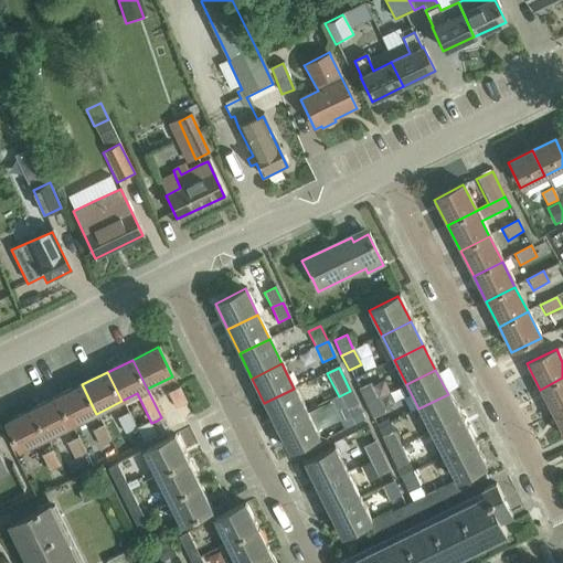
[(553,414),(562,409),(562,378),(540,390),(553,414)]
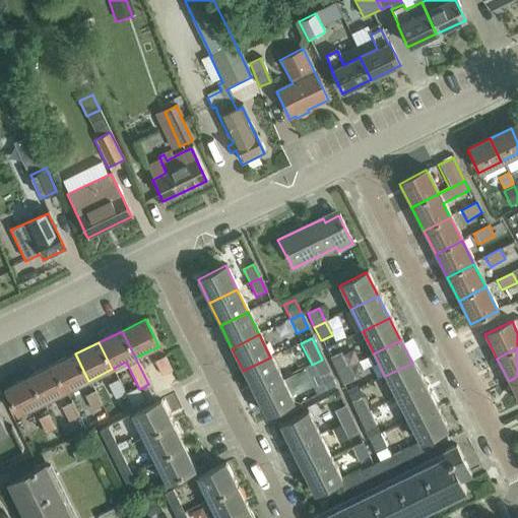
[(88,381),(75,353),(52,365),(65,392),(88,381)]
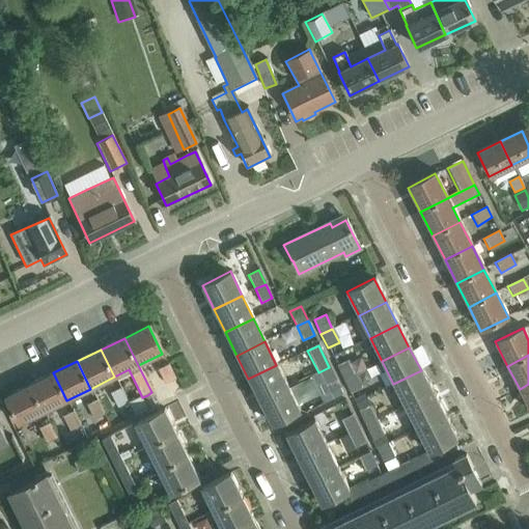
[(343,380),(355,374),(347,361),(336,366),(343,380)]
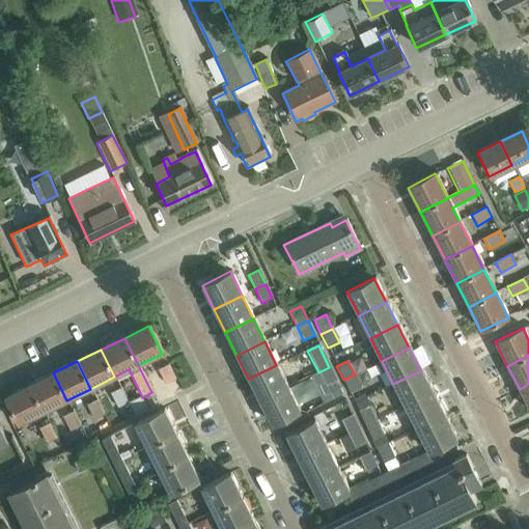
[(173,378),(168,365),(160,368),(166,382),(173,378)]
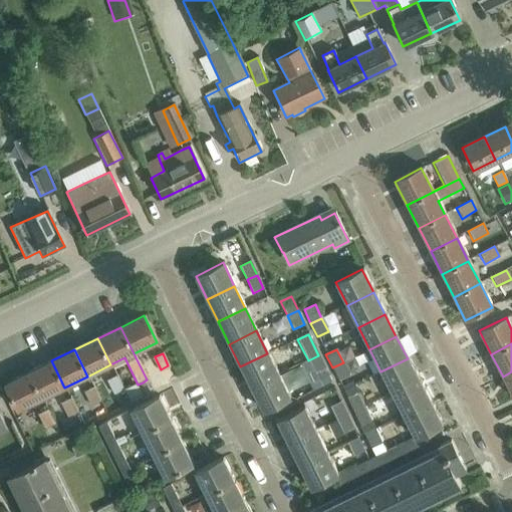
[(251,389),(278,374),(267,353),(240,366),(251,389)]
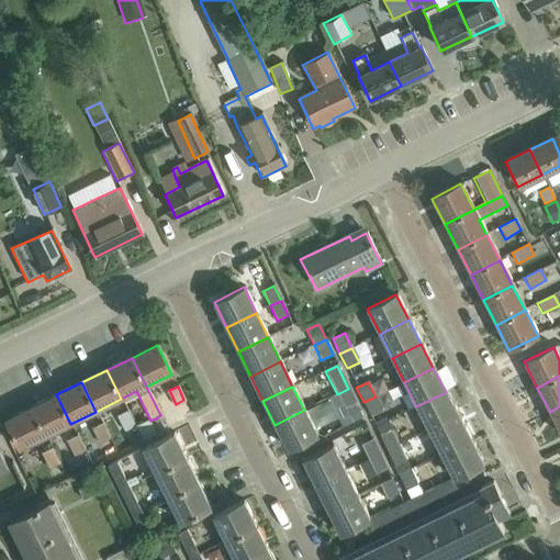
[(348,389),(337,394),(348,417),(359,412),(348,389)]
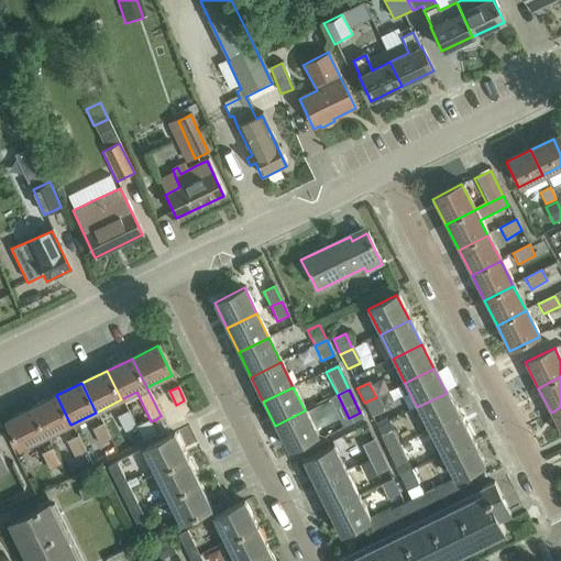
[(447,393),(417,407),(429,430),(458,416),(447,393)]
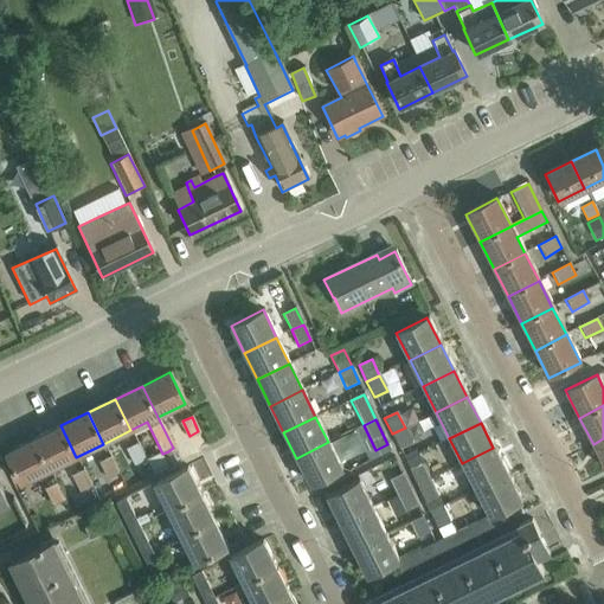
[(76,457),(60,425),(33,439),(49,470),(76,457)]
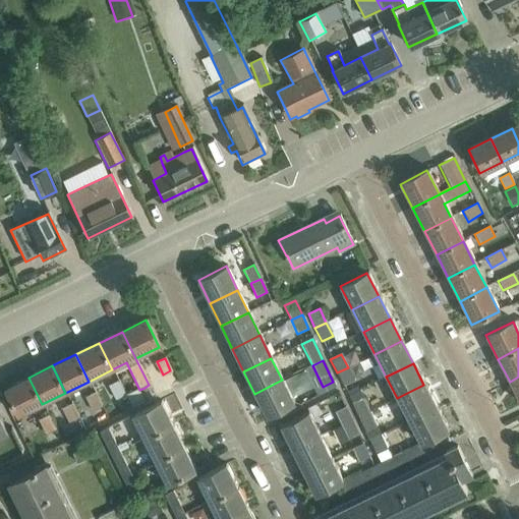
[(348,367),(337,372),(343,386),(354,381),(348,367)]
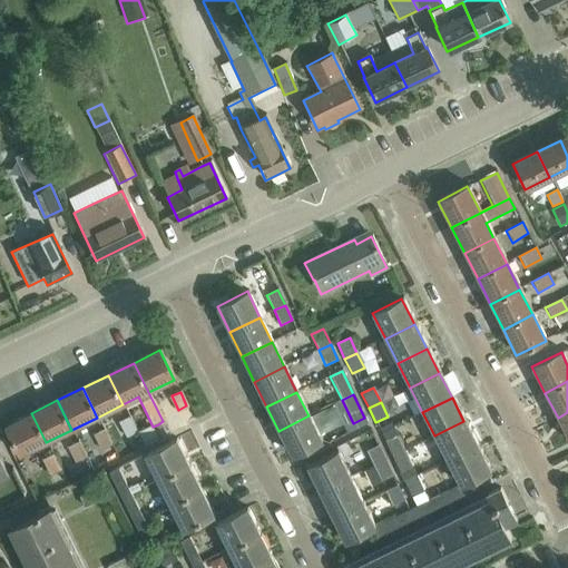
[(567,412),(558,418),(567,438),(567,412)]
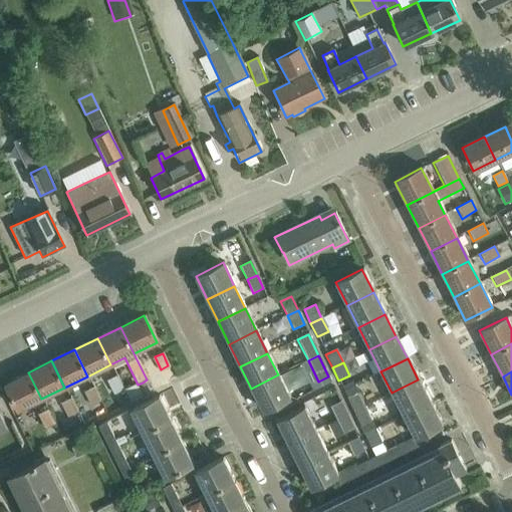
[(41,399),(28,372),(5,384),(17,411),(41,399)]
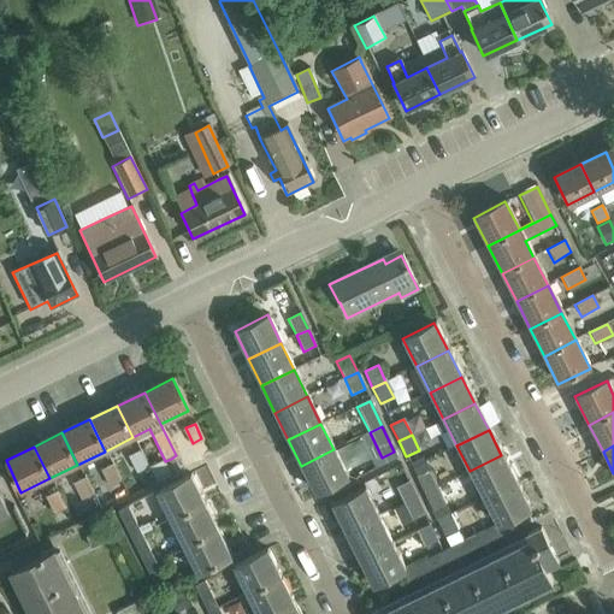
[(334,449),(301,466),(314,493),(347,477),(334,449)]
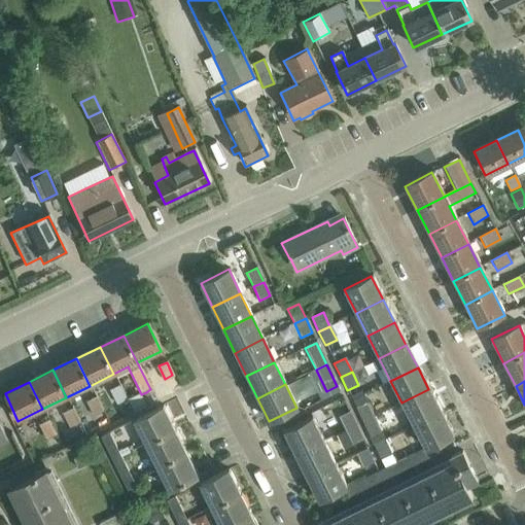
[(109,390),(117,406),(127,400),(119,385),(109,390)]
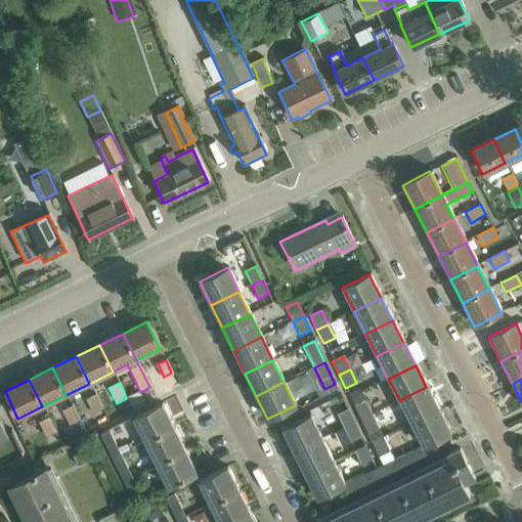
[(410,423),(437,409),(426,387),(399,400),(410,423)]
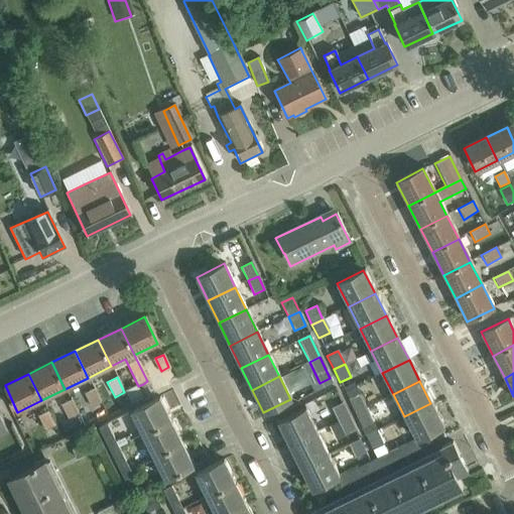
[(84,393),(91,408),(101,404),(94,389),(84,393)]
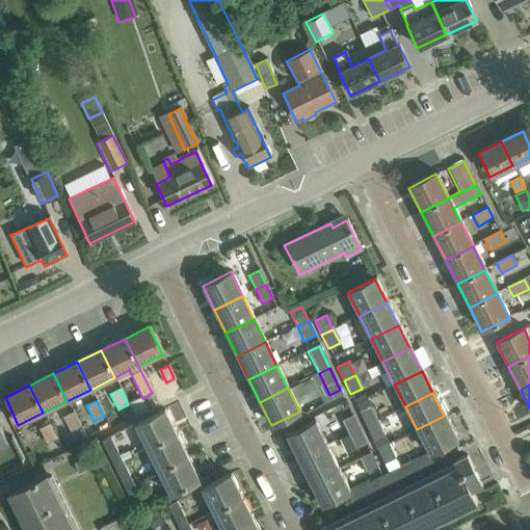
[(365,426),(377,421),(370,406),(359,413),(365,426)]
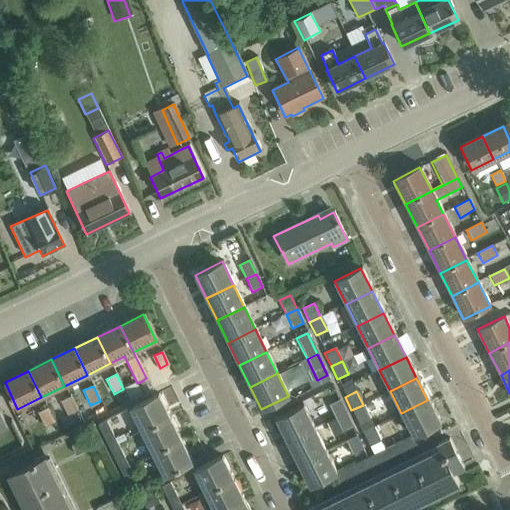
[(141,432),(168,418),(157,395),(130,408),(141,432)]
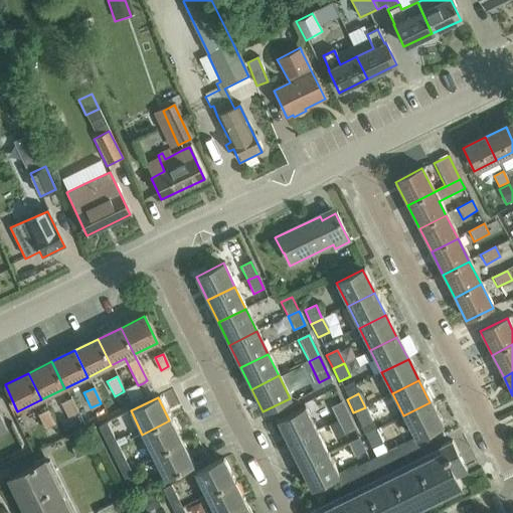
[(60,404),(67,419),(77,414),(70,399),(60,404)]
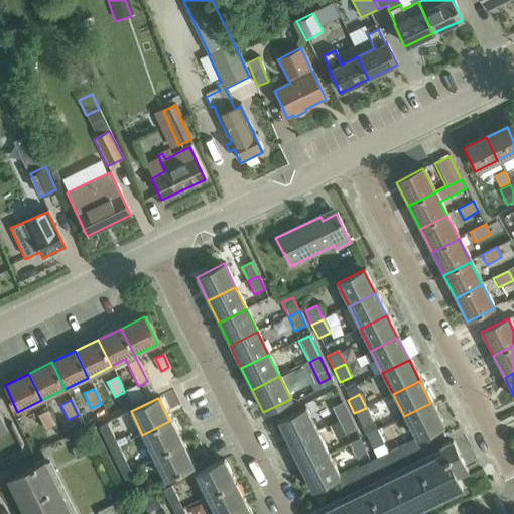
[(338,422),(349,416),(343,403),(331,408),(338,422)]
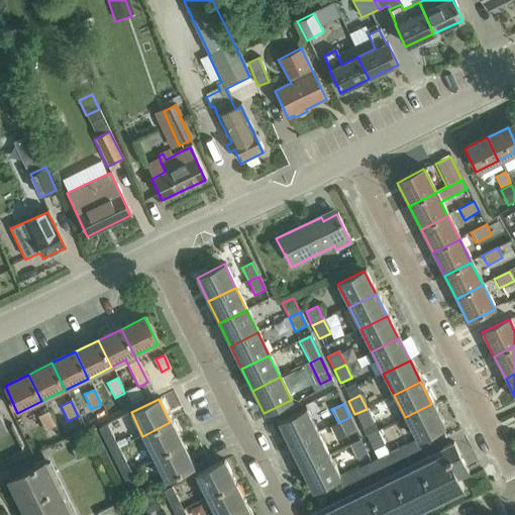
[(431,404),(405,417),(417,440),(425,436),(443,427),(431,404)]
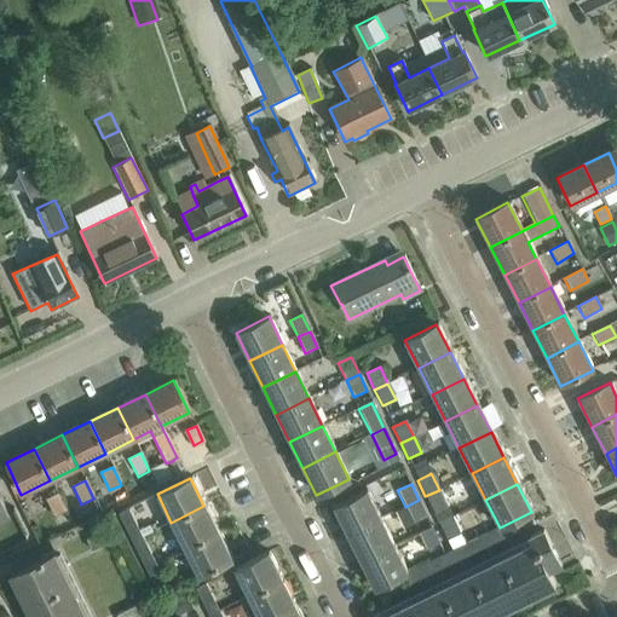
[(438,523),(453,515),(439,490),(425,496),(438,523)]
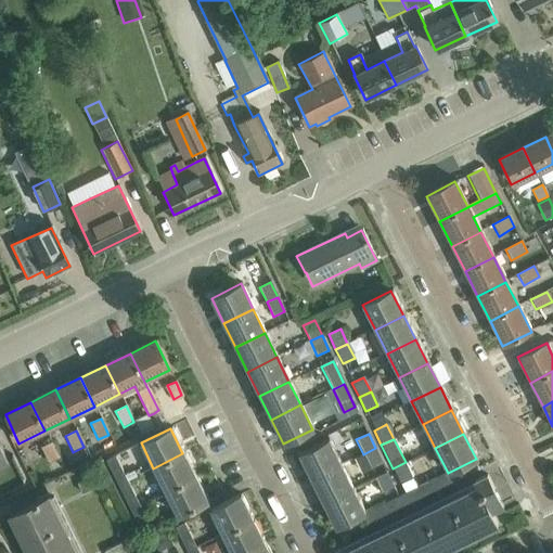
[(311,479),(341,465),(328,440),(299,454),(311,479)]
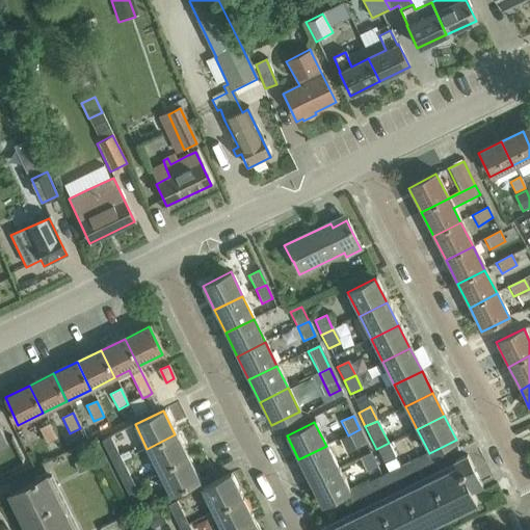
[(38,429),(47,445),(57,440),(49,424),(38,429)]
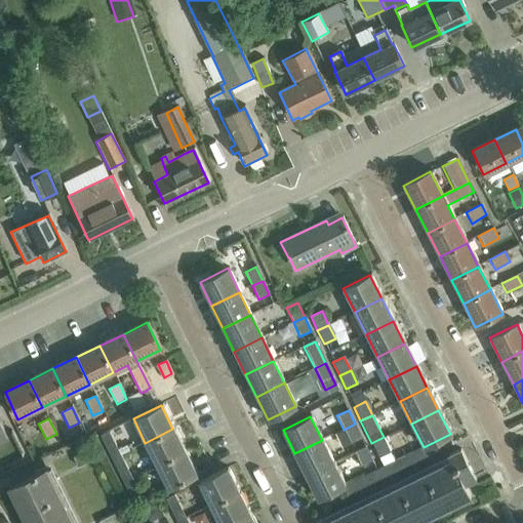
[(22,455),(16,445),(10,433),(5,435),(0,424),(0,466),(22,455)]
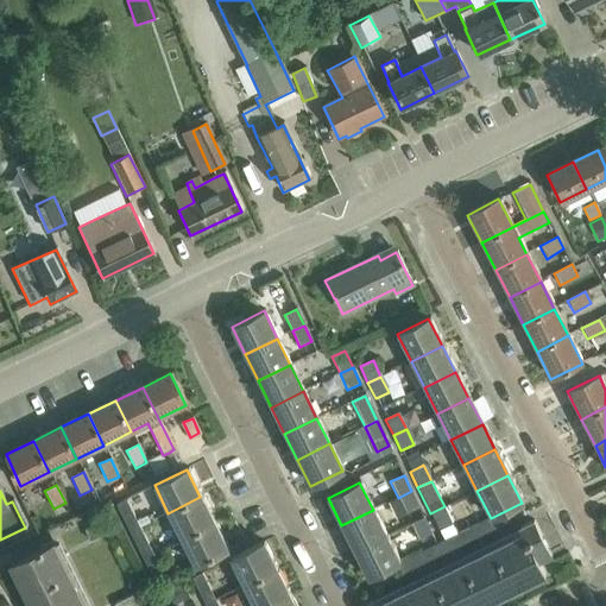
[(411,491),(398,498),(406,515),(420,507),(411,491)]
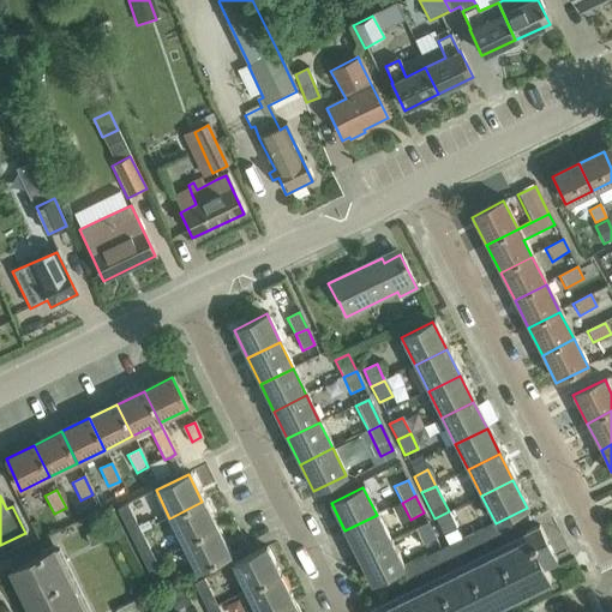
[(183,544),(215,528),(202,502),(169,519),(183,544)]
